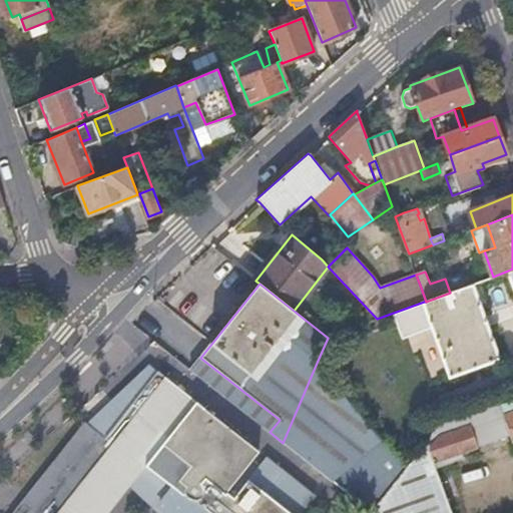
[(426,302),(424,302),(425,305),(449,373),(451,376),(500,357),(473,284),(450,293),(426,302)]
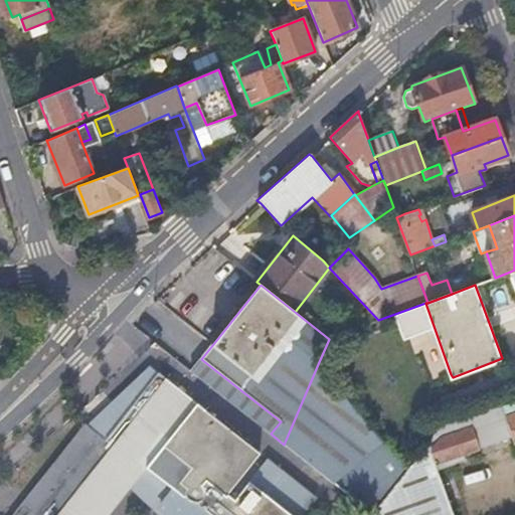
[(451,374),(426,306),(418,310),(443,377),(451,374)]
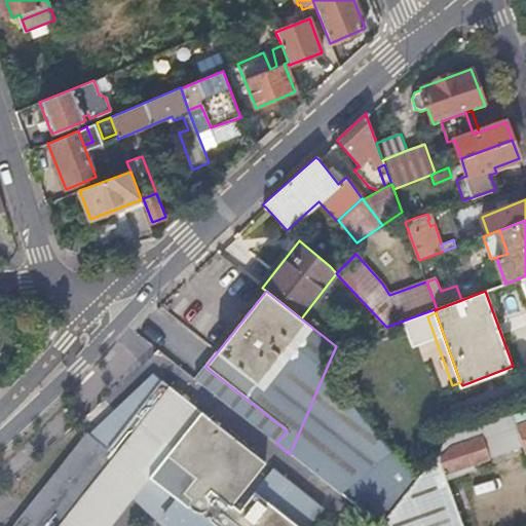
[(205,367),(195,379),(276,443),(287,430),(205,367)]
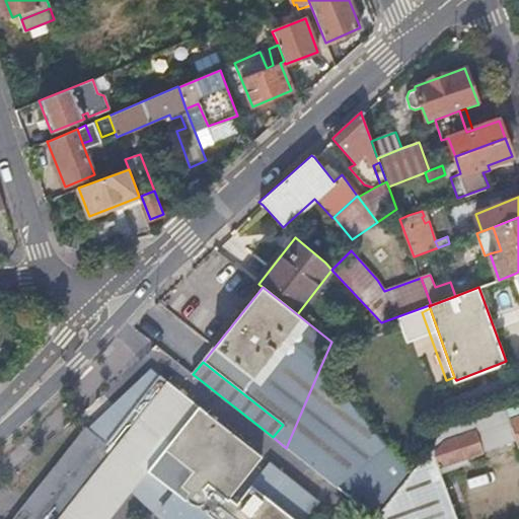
[(320,367),(286,448),(374,517),(411,472),(320,367)]
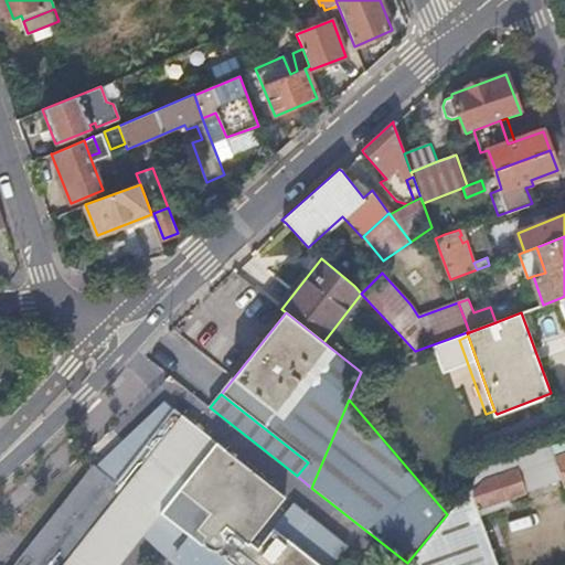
[(118,564),(131,548),(127,545),(138,531),(148,518),(219,564),(330,564),(345,545),(290,502),(253,551),(245,545),(284,497),(166,403),(125,443),(138,456),(117,481),(97,469),(93,466),(13,564),(118,564)]
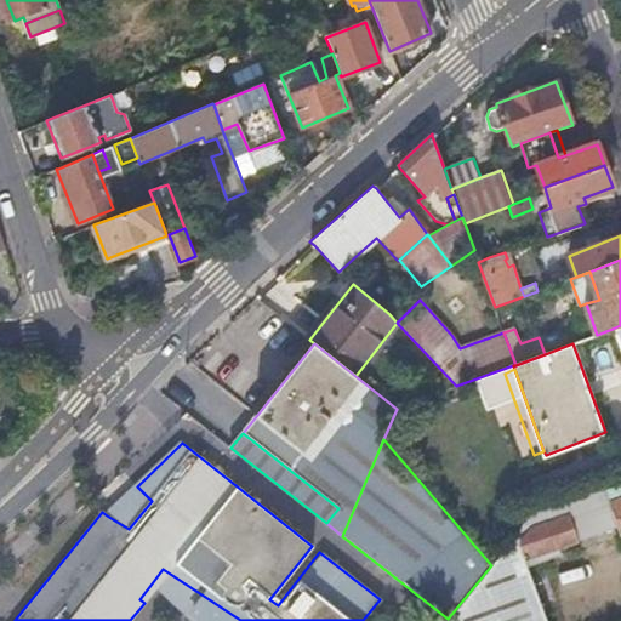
[(491,565),(448,619),(450,620),(547,620),(525,558),(619,525),(620,531),(620,484),(531,516),(491,565)]
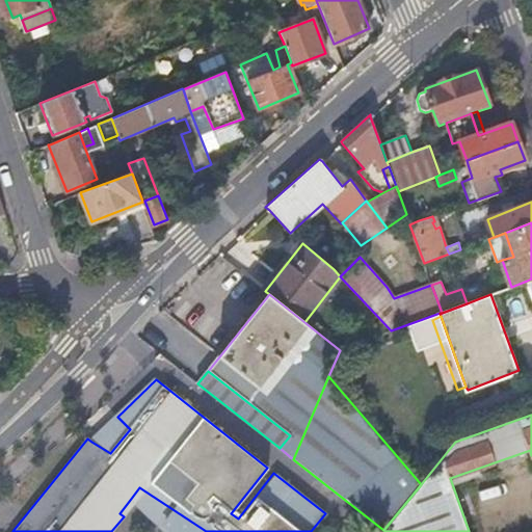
[(130,429),(117,417),(91,442),(110,453),(130,429)]
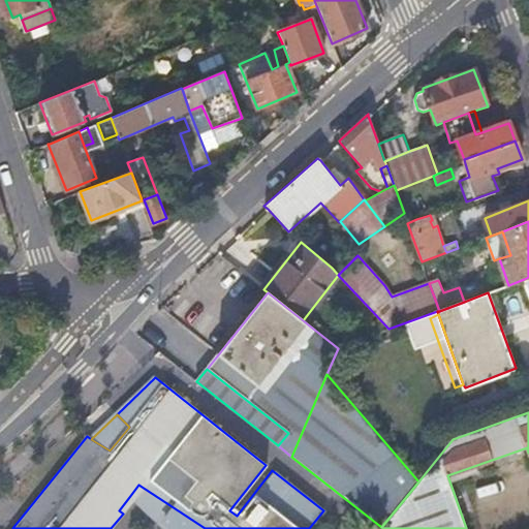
[(205,528),(138,485),(129,497),(152,518),(163,528),(205,528)]
